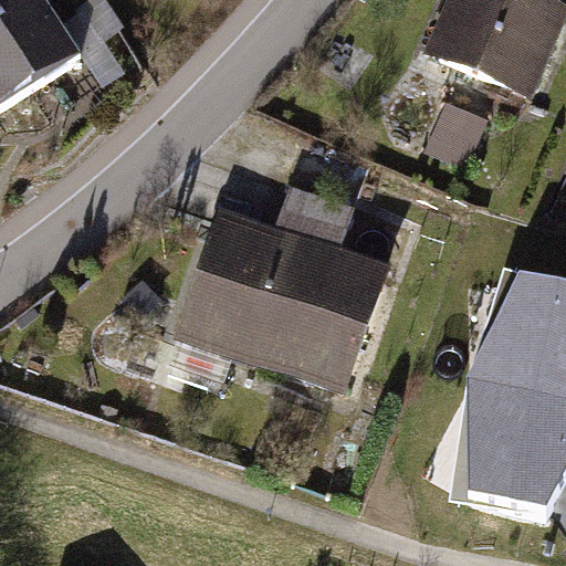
[(0,0),(0,95),(79,43),(49,0),(0,0)]
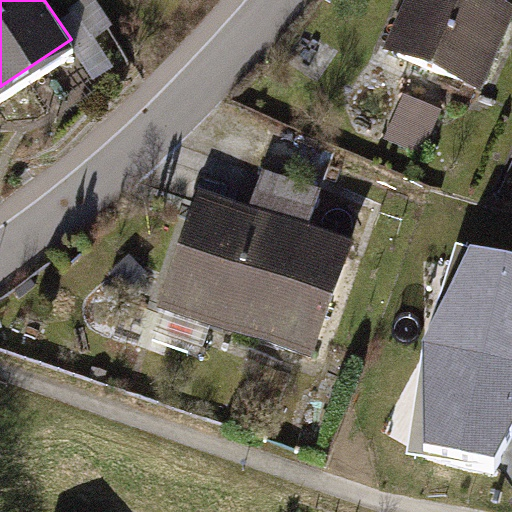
[(487,84),(511,23),(511,10),(487,0),(412,0),(393,46),(487,84)]
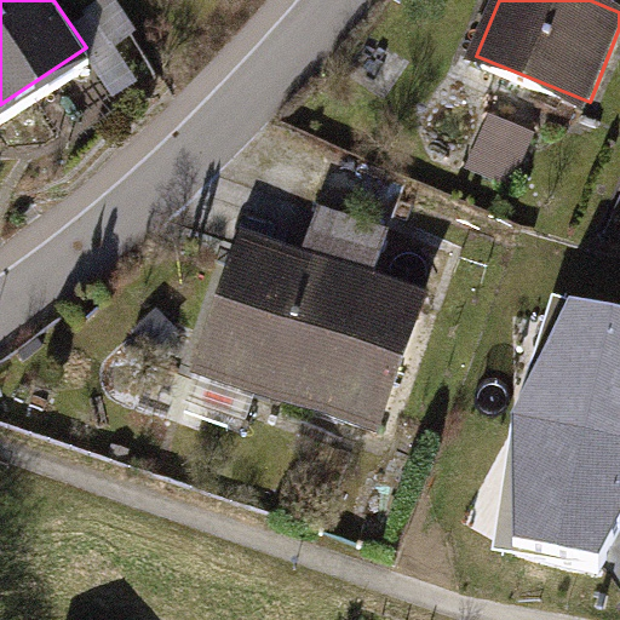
[(494,118),(482,178),(529,187),(541,127),(494,118)]
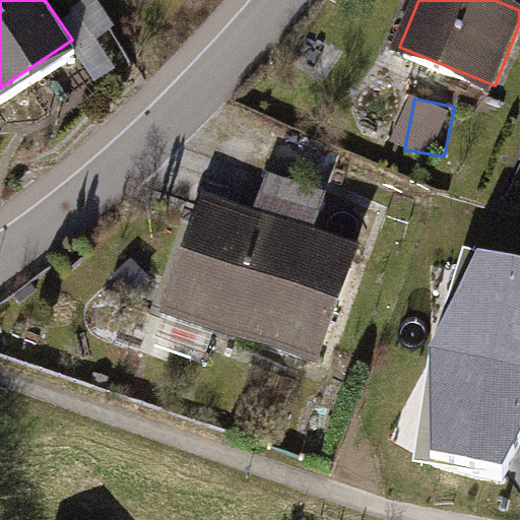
[(214,332),(313,368),(352,259),(307,243),(322,199),(264,178),(248,221),(199,203),(152,331),(207,351),(214,332)]
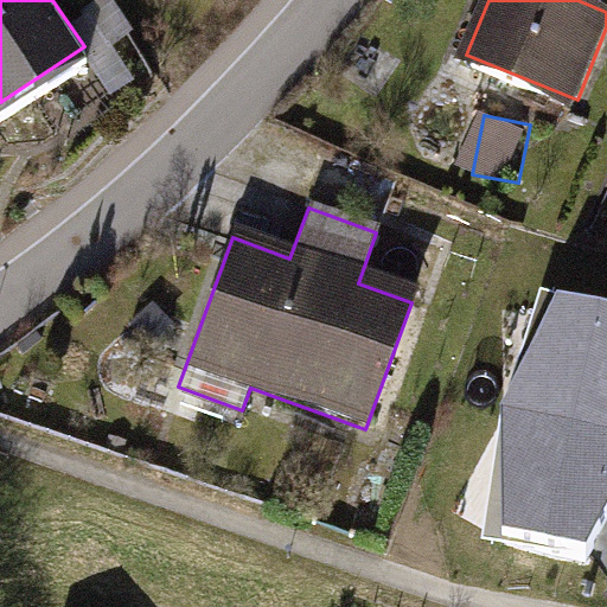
[(509,420),(606,441),(606,315),(562,306),(509,420)]
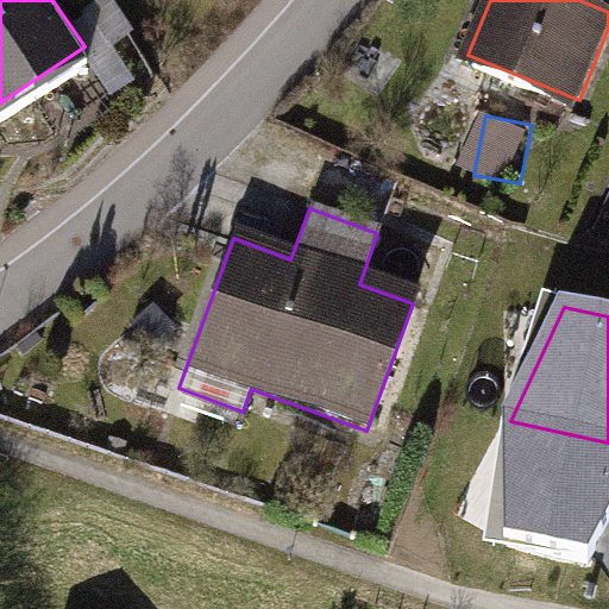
[(589,564),(608,525),(608,443),(510,421),(509,547),(589,564)]
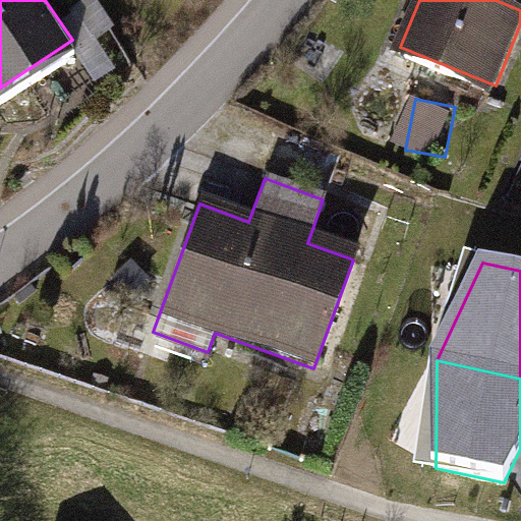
All buildings are outlined.
